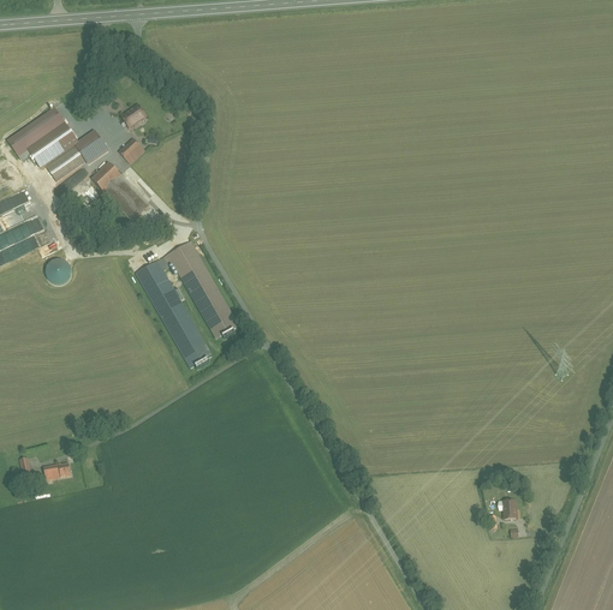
[(136,102),(119,113),(128,125),(144,113),(136,102)]
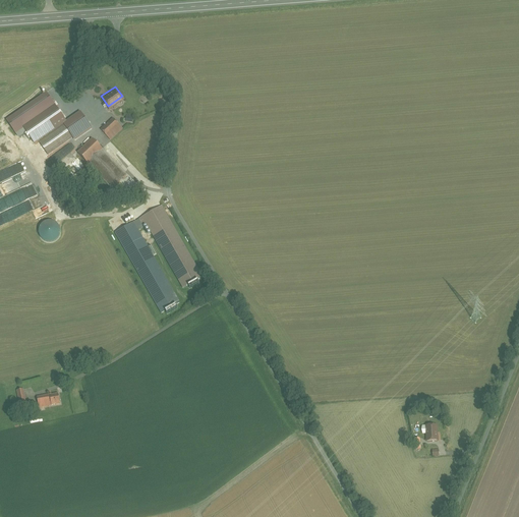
[(85,96),(77,102),(81,108),(90,102),(85,96)]
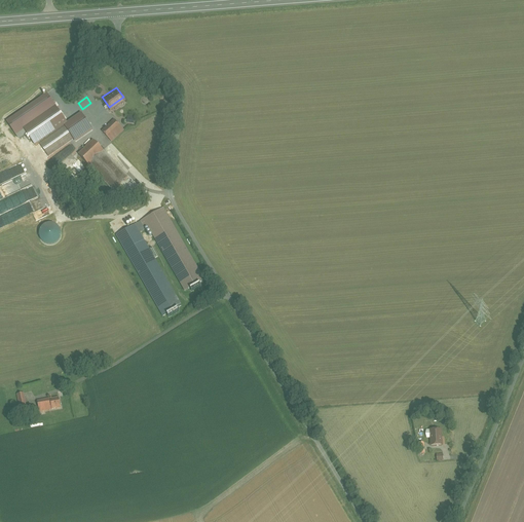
[(82,109),(78,103),(70,109),(73,113),(65,119),(62,121),(71,134),(89,120),(82,109)]
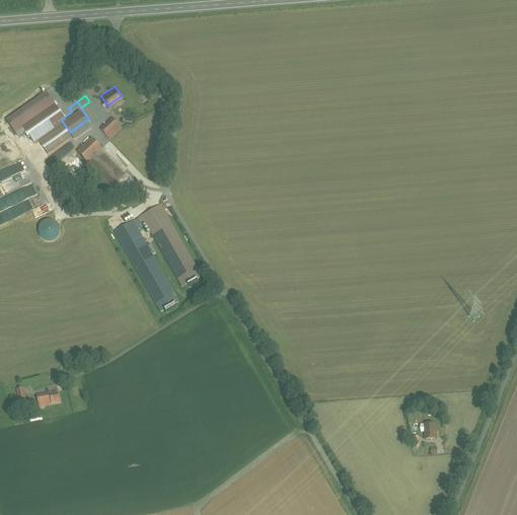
[(89,101),(81,107),(88,119),(97,112),(89,101)]
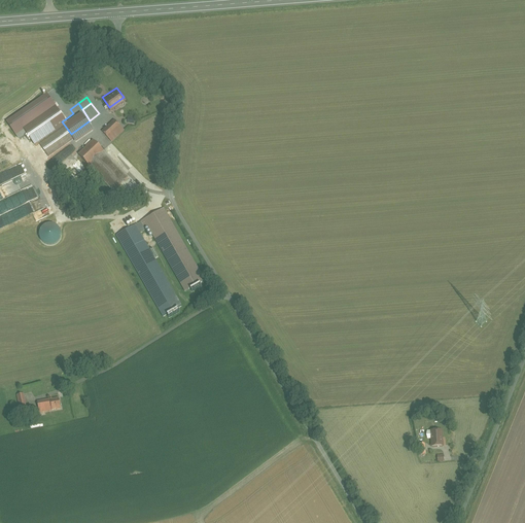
[(54,104),(22,126),(33,142),(37,139),(62,121),(65,119),(54,104)]
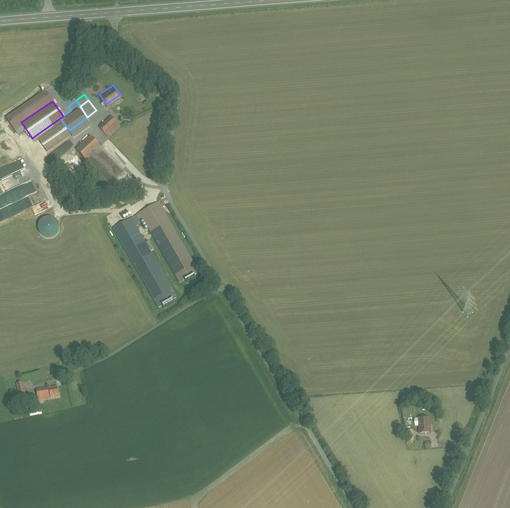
[(109,113),(98,124),(106,133),(117,122),(109,113)]
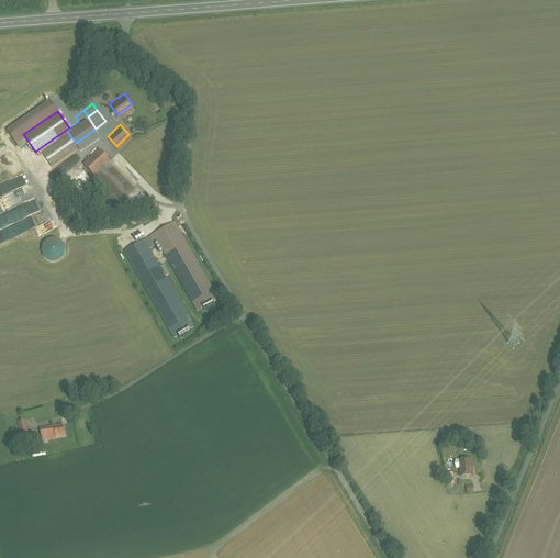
[(66,130),(40,148),(49,163),(77,144),(76,143),(66,130)]
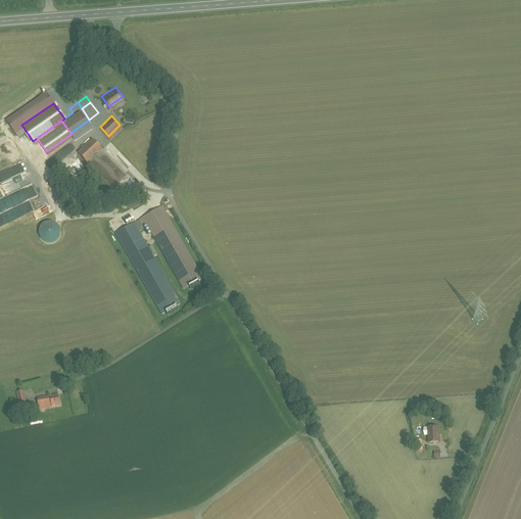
[(91,136),(76,150),(86,160),(100,146),(91,136)]
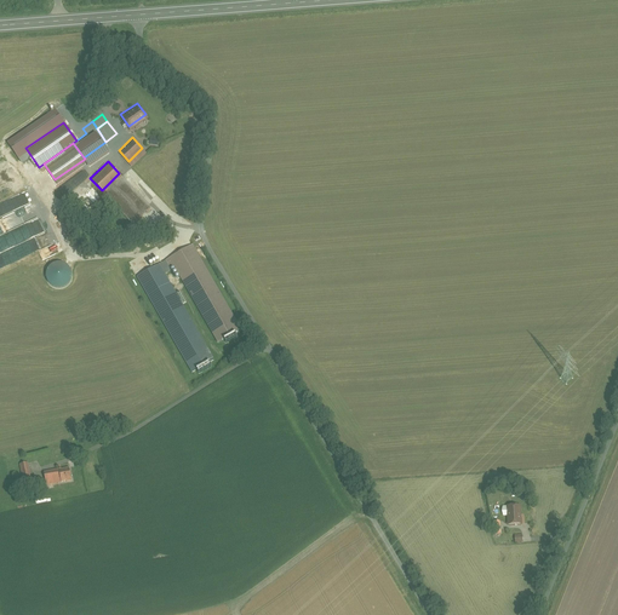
[(125,168),(118,161),(113,165),(120,172),(125,168)]
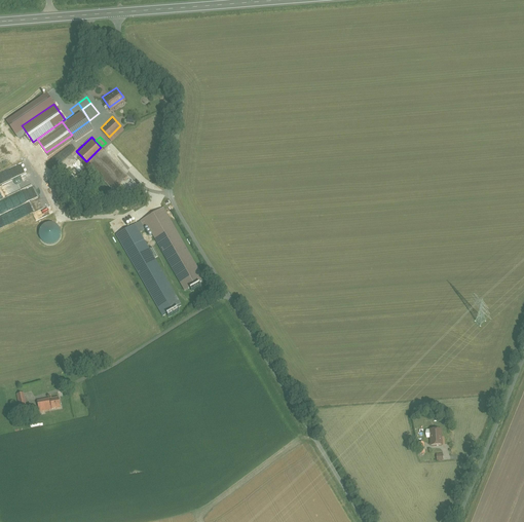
[(126,173),(101,147),(86,161),(111,187),(126,173)]
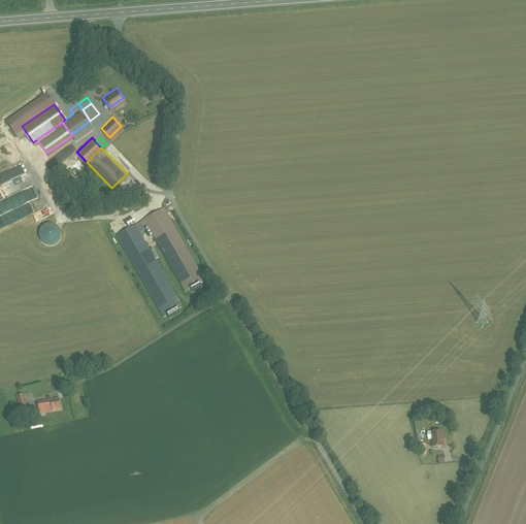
[(203,277),(162,205),(139,219),(142,225),(145,222),(184,288),(189,286),(198,280),(203,277)]
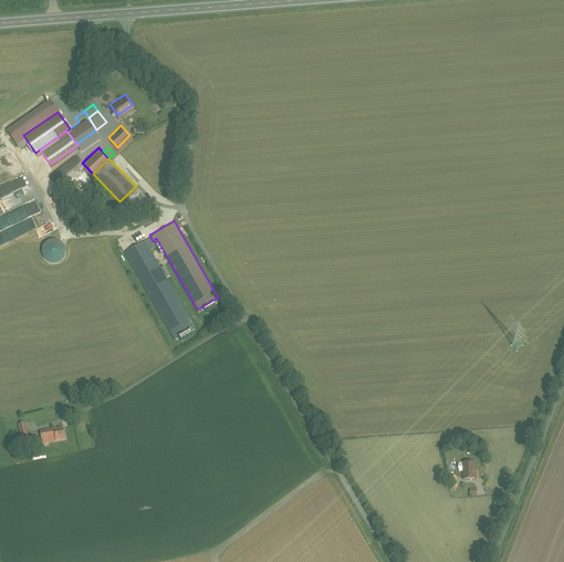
[(149,235),(143,238),(147,245),(153,241),(149,235)]
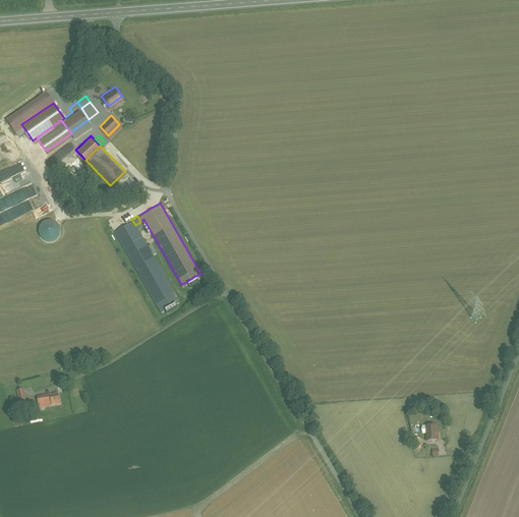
[(57,235),(59,231),(59,228),(59,224),(57,221),(54,218),(50,217),(46,217),(43,218),(40,220),(38,223),(37,227),(37,230),(38,234),(41,237),(44,238),(47,239),(51,239),(54,237),(57,235)]
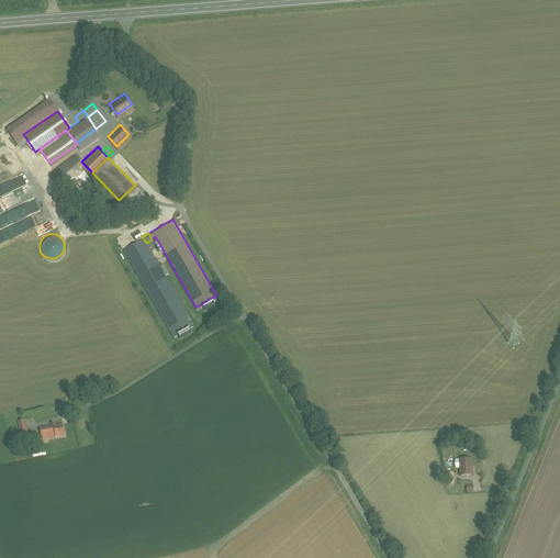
[(192,322),(146,243),(142,236),(122,247),(171,334),(176,332),(188,324),(192,322)]
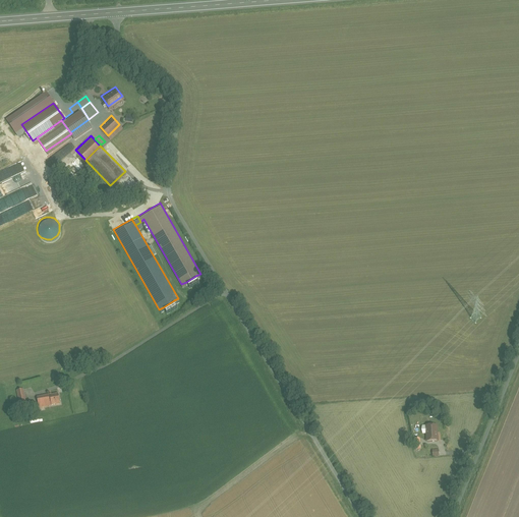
[(195,276),(186,282),(187,285),(197,279),(195,276)]
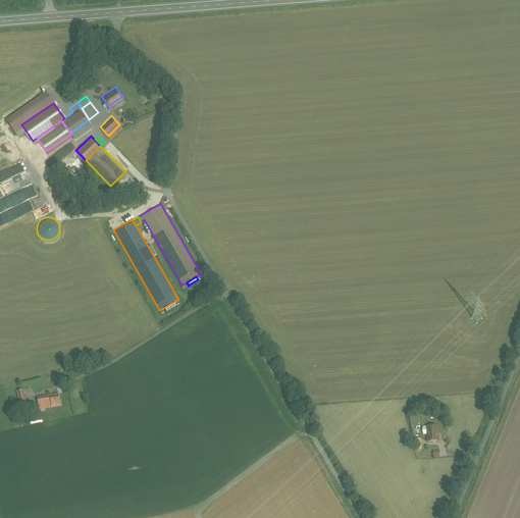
[(176,305),(174,301),(163,308),(165,311),(176,305)]
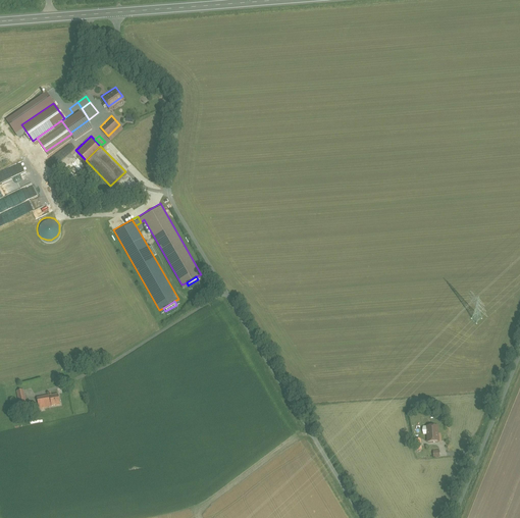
[(21,385),(13,387),(16,406),(24,405),(21,385)]
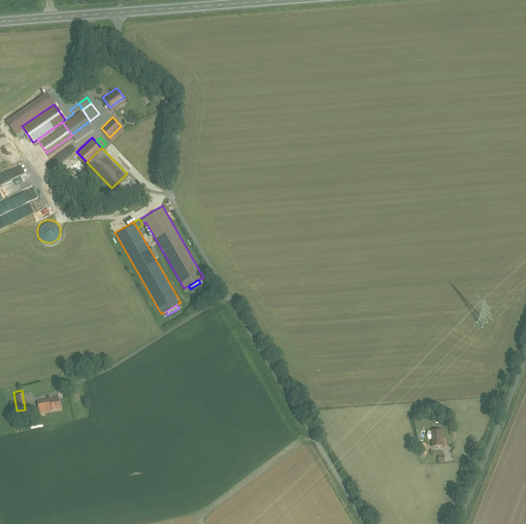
[(57,394),(48,396),(51,407),(59,405),(57,394)]
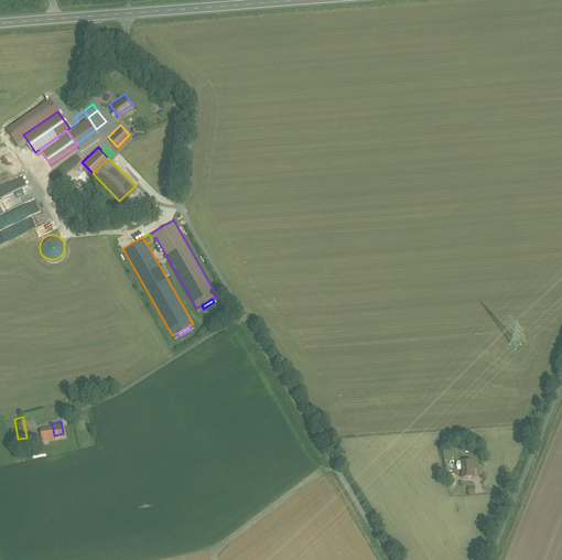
[(52,423),(39,426),(41,438),(54,435),(52,423)]
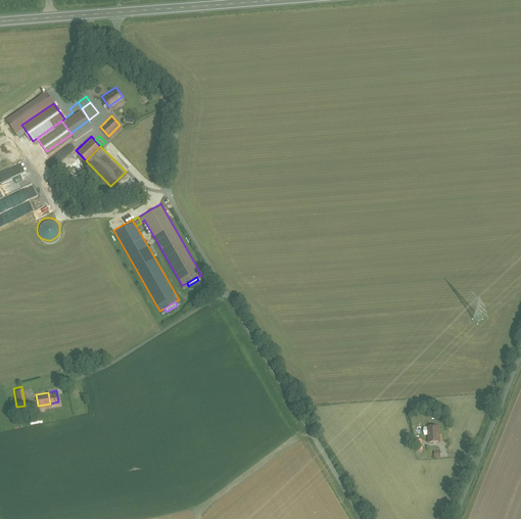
[(435,423),(426,424),(427,439),(436,438),(435,423)]
